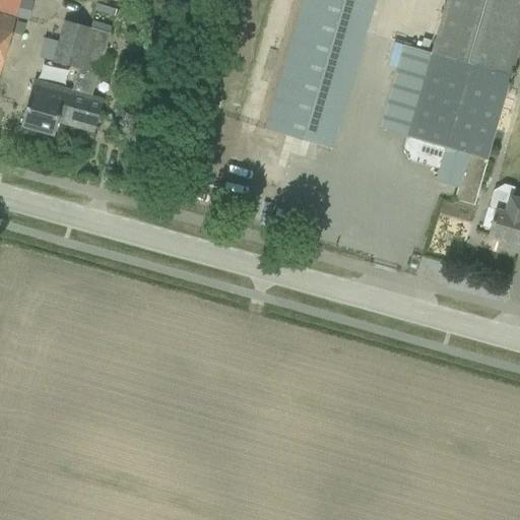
[(11,0),(0,0),(0,71),(19,2),(11,0)]
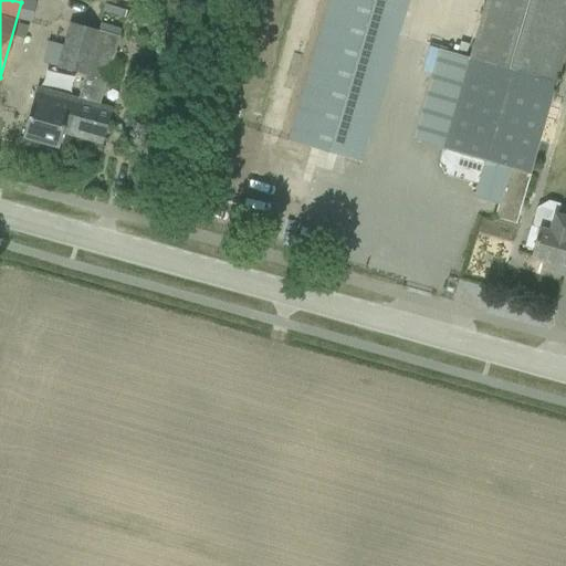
[(328,0),(286,140),(360,163),(409,0),(328,0)]
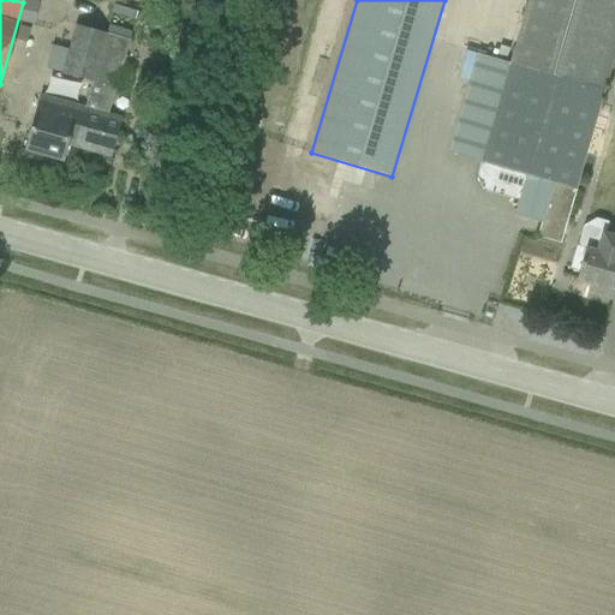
[(614,0),(525,0),(507,64),(476,54),(447,153),(524,175),(513,214),(541,222),(536,237),(560,244),(614,51),(614,0)]
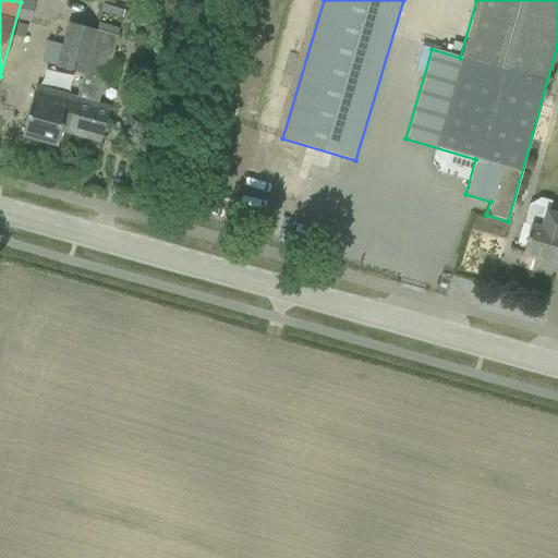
[(82,74),(94,32),(67,24),(55,67),(82,74)]
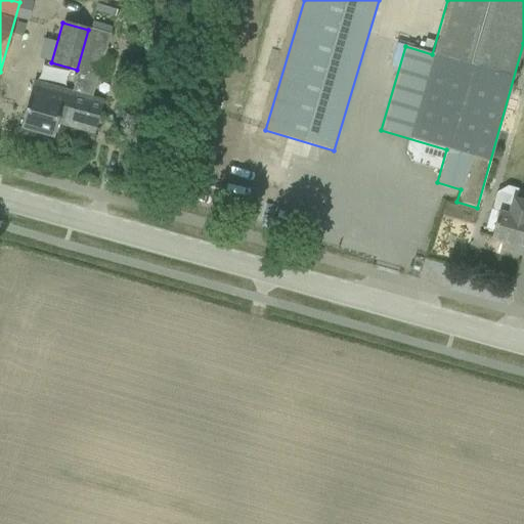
[(89,96),(94,78),(106,36),(88,30),(77,70),(76,73),(71,91),(67,90),(58,120),(64,122),(63,124),(94,133),(100,113),(103,100),(89,96)]
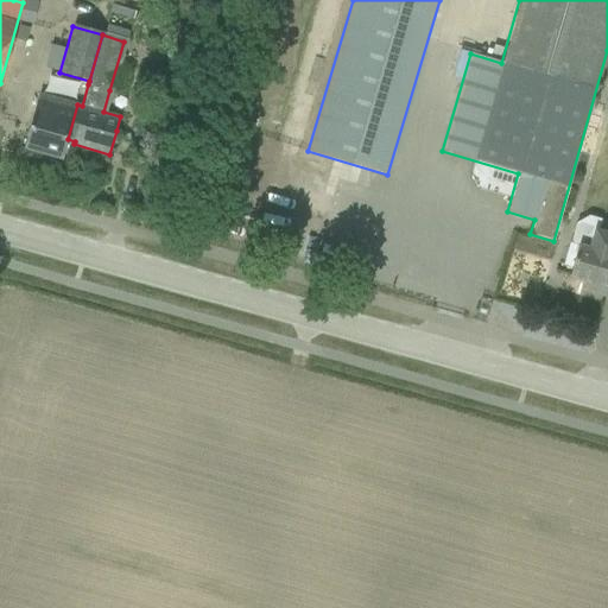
[(68,139),(77,105),(39,94),(24,147),(63,158),(68,139)]
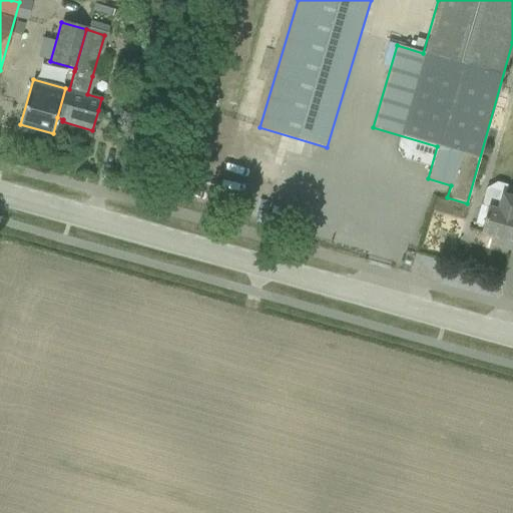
[(512,187),(509,186),(509,185),(495,181),(486,188),(480,207),(487,209),(482,225),(480,233),(494,237),(492,244),(512,249),(512,187)]
